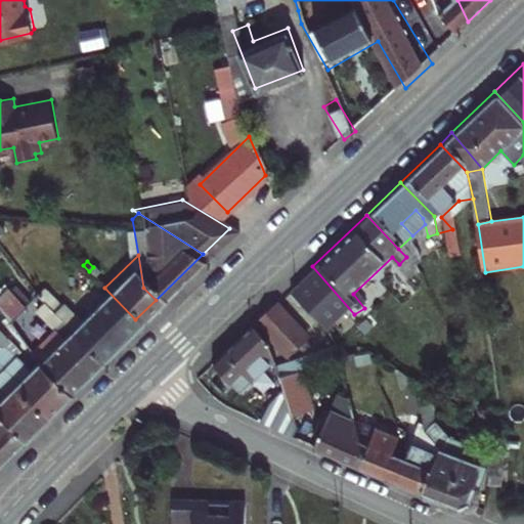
[(77,271),(83,277),(89,271),(83,265),(77,271)]
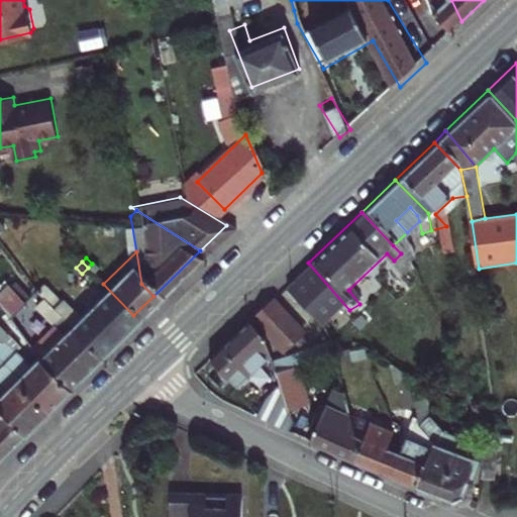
[(0,275),(0,310),(1,312),(23,294),(18,289),(14,292),(0,276),(0,275)]
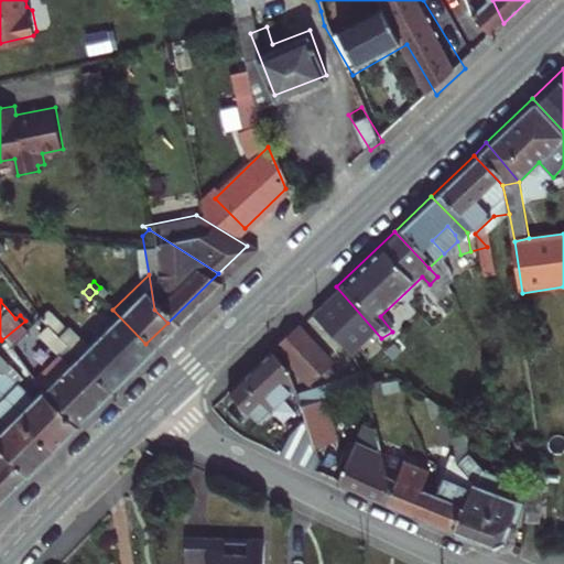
[(75,346),(108,380),(145,344),(112,310),(75,346)]
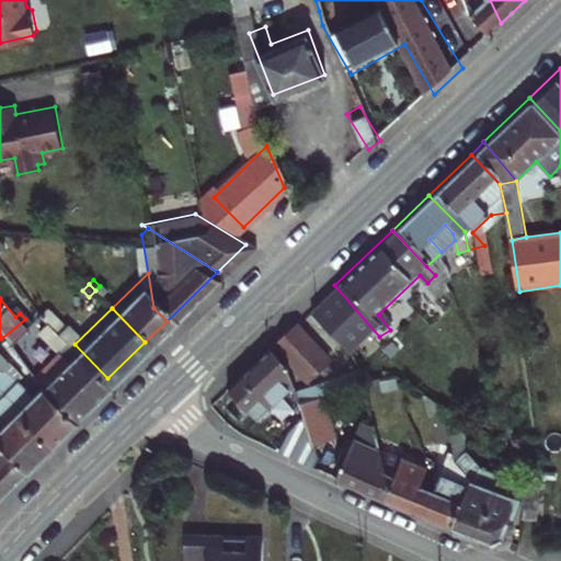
[(70,341),(76,334),(57,315),(50,321),(70,341)]
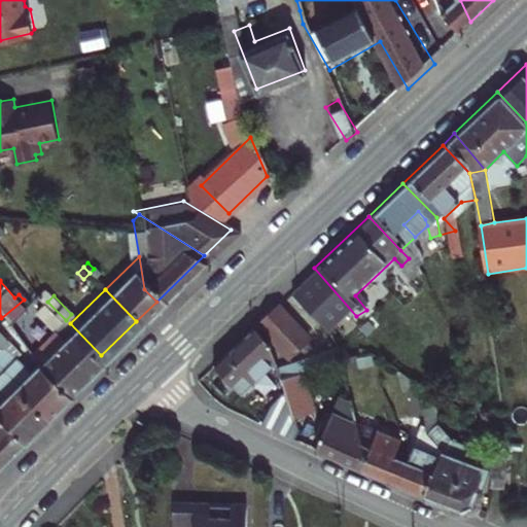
[(300,348),(304,345),(272,309),(251,328),(282,361),(289,355),(294,361),(304,352),(300,348)]
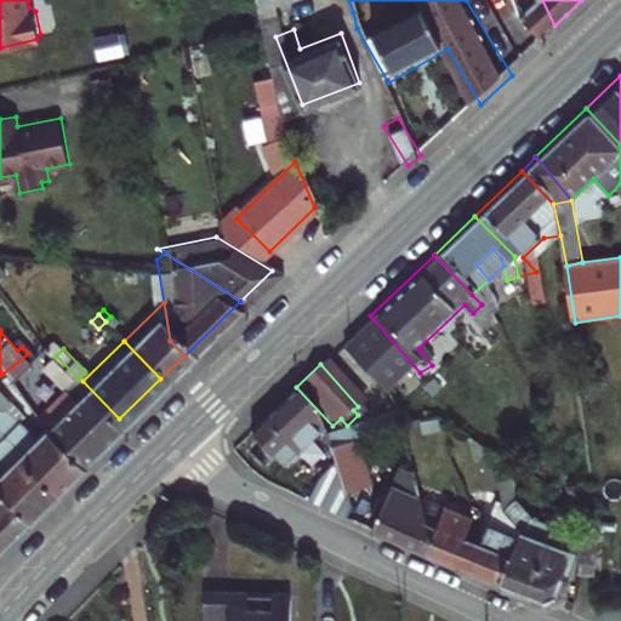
[(35,427),(69,466),(119,419),(83,381),(35,427)]
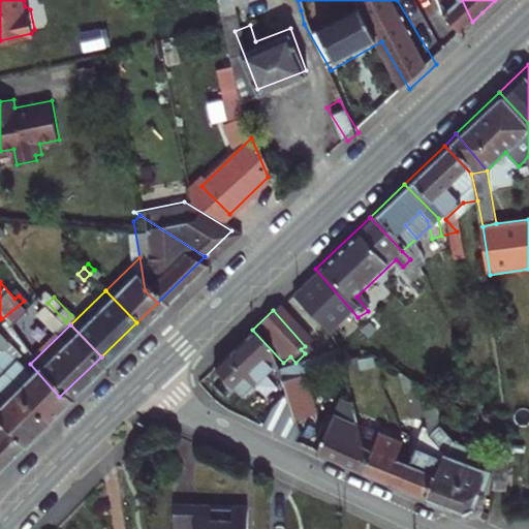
[(290,418),(280,374),(276,363),(249,333),(208,373),(224,393),(238,380),(260,403),(267,395),(272,409),(260,429),(298,446),(290,418)]
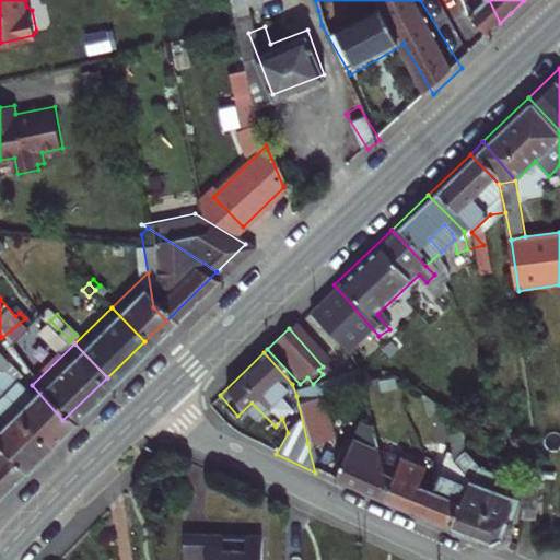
[(0,403),(38,444),(62,420),(32,385),(31,384),(21,393),(0,372),(0,403)]
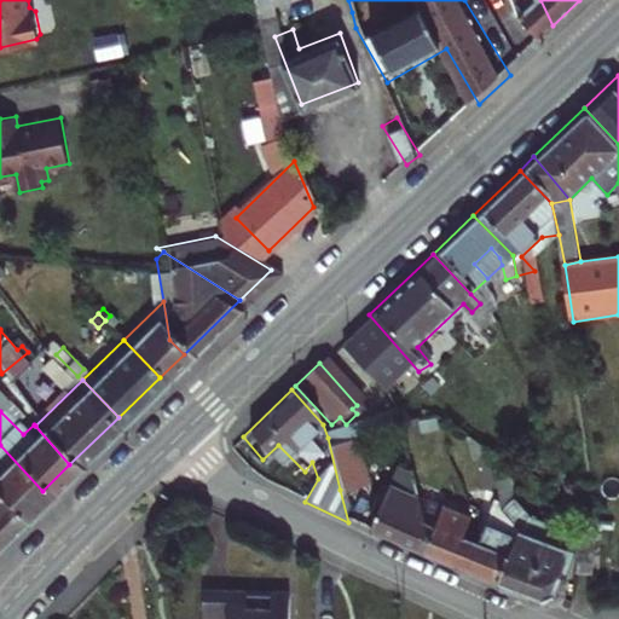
[(376,426),(395,422),(393,411),(374,416),(376,426)]
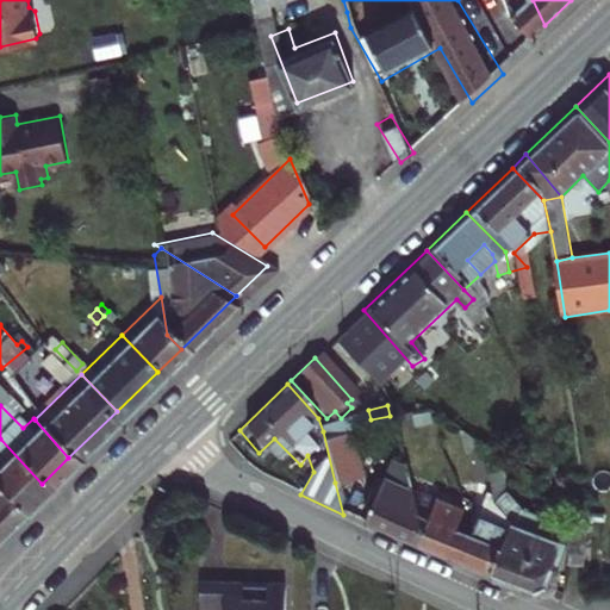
[(335,483),(361,475),(348,425),(323,431),(335,483)]
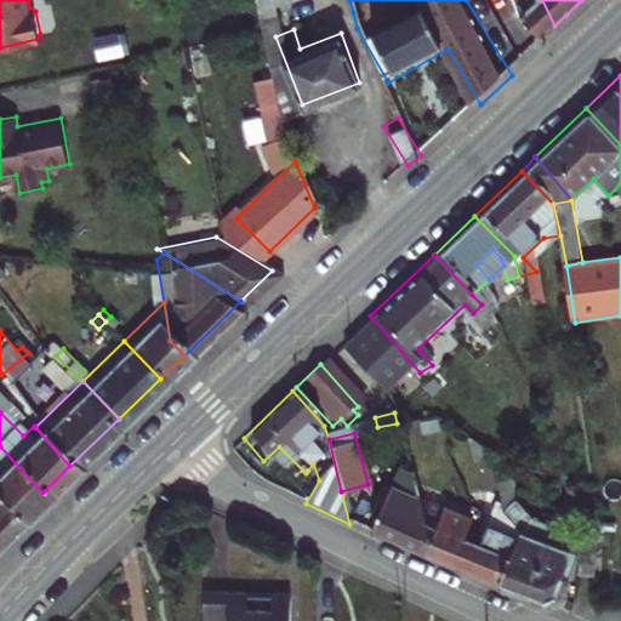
[(0,506),(12,520),(43,493),(0,446),(0,506)]
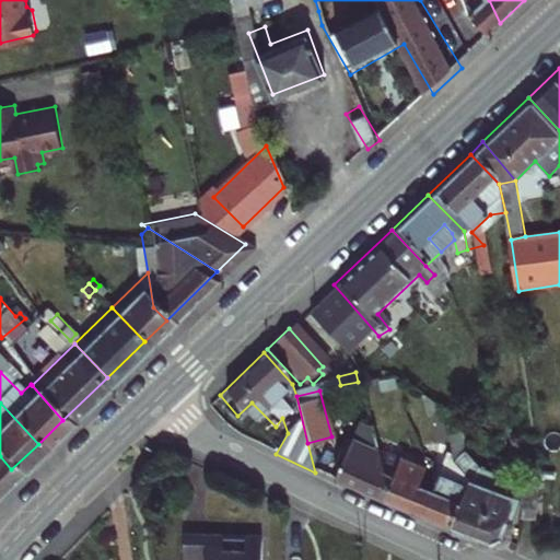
[(383,469),(377,452),(372,431),(360,426),(335,480),(380,500),(389,473),(383,469)]
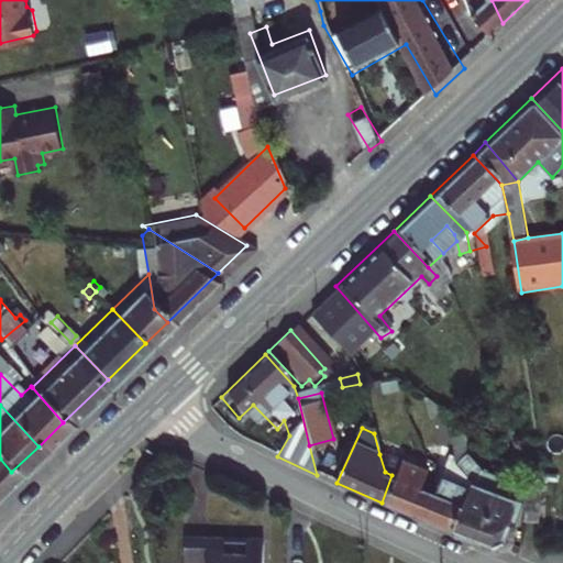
[(434,456),(449,463),(452,455),(439,449),(434,456)]
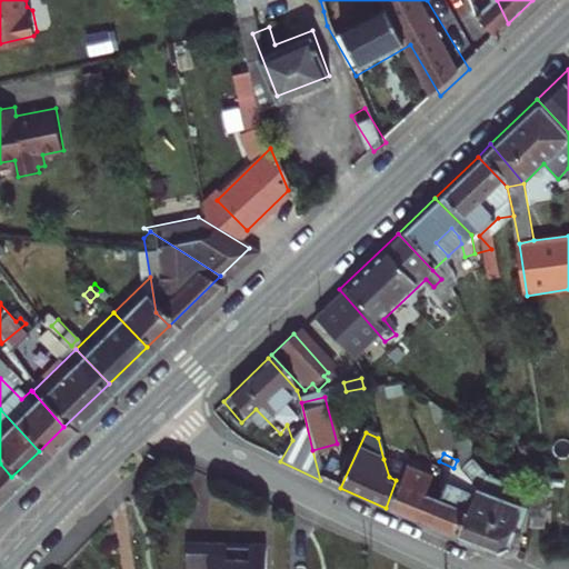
[(430,499),(425,497),(430,481),(383,459),(389,477),(396,480),(386,508),(419,523),(430,499)]
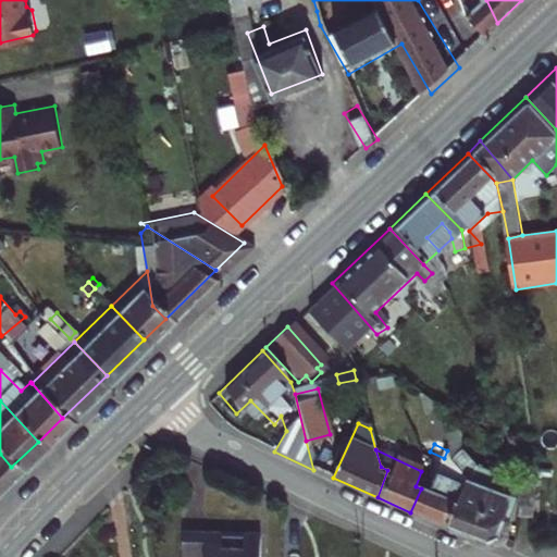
[(0,478),(11,467),(0,454),(0,478)]
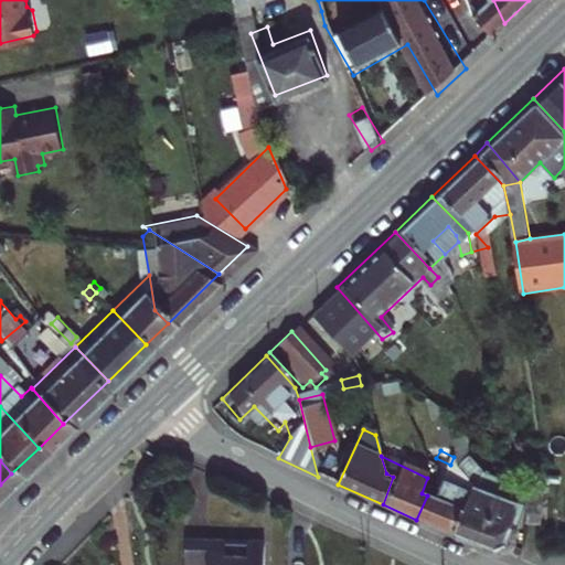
[(518,499),(518,494),(489,482),(465,461),(460,471),(473,480),(452,535),(493,554),(498,547),(502,550),(515,515),(523,516),(524,500),(518,499)]
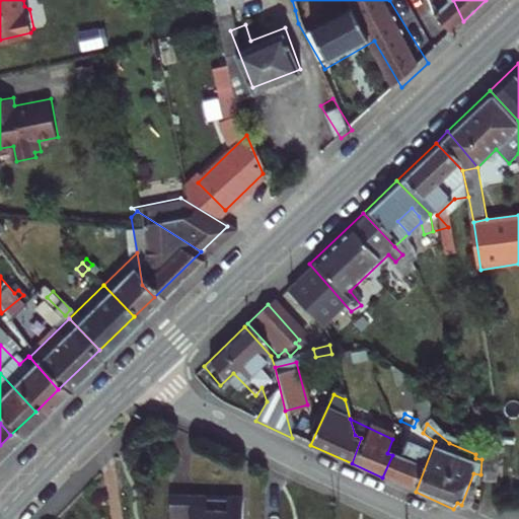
[(382,477),(416,492),(435,441),(423,433),(423,438),(414,433),(400,459),(392,455),(382,477)]
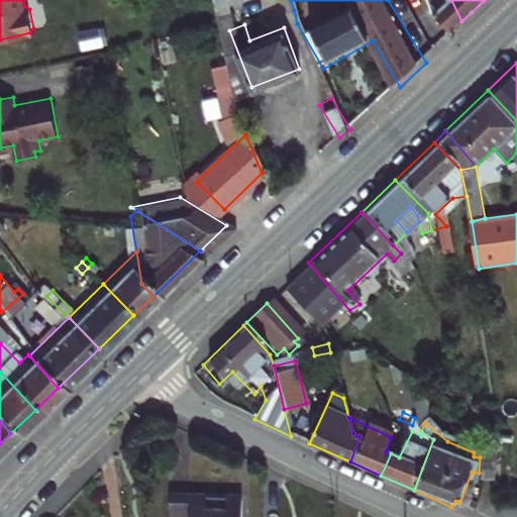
[(478,487),(492,488),(496,436),(481,435),(480,457),(479,473),(478,487)]
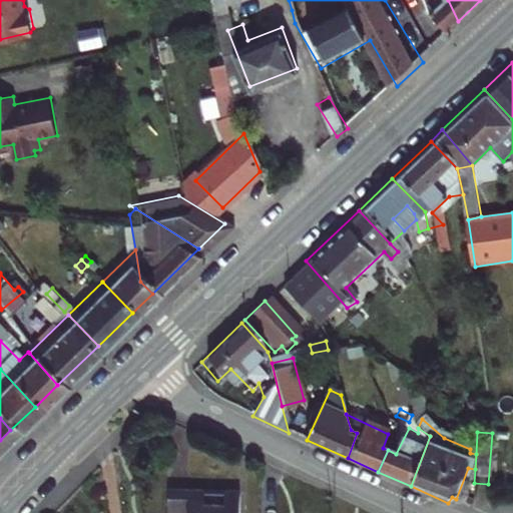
[(166,512),(238,512),(238,499),(167,496),(166,512)]
